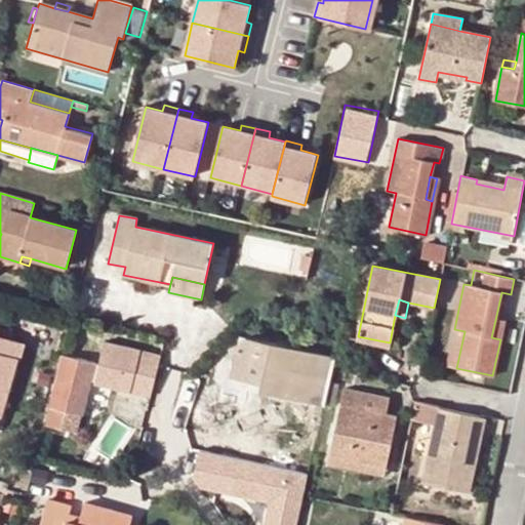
[(503,321),(495,320),(491,337),(500,339),(503,321)]
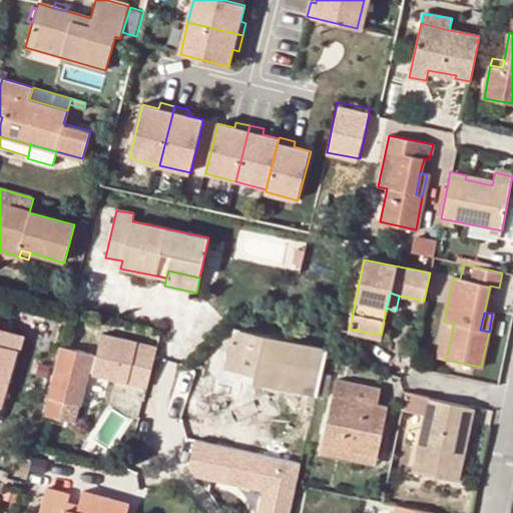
[(436,358),(446,360),(454,324),(444,322),(436,358)]
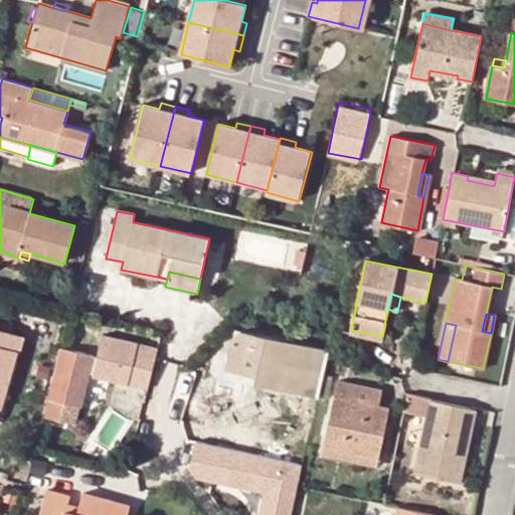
[(0,346),(17,351),(22,336),(0,329),(0,346)]
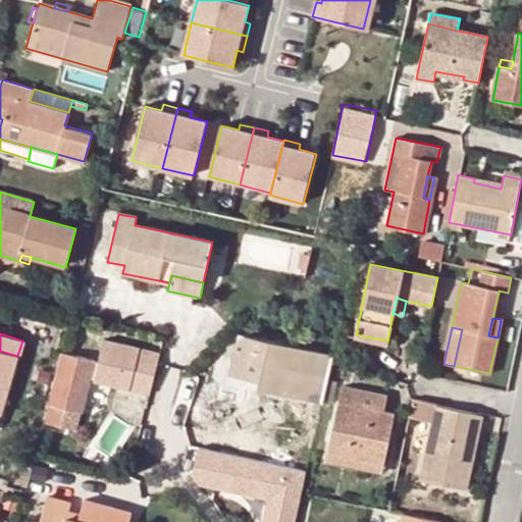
[(228,374),(244,378),(257,381),(255,389),(321,404),(321,400),(326,378),(329,366),(331,355),(238,334),(228,374)]
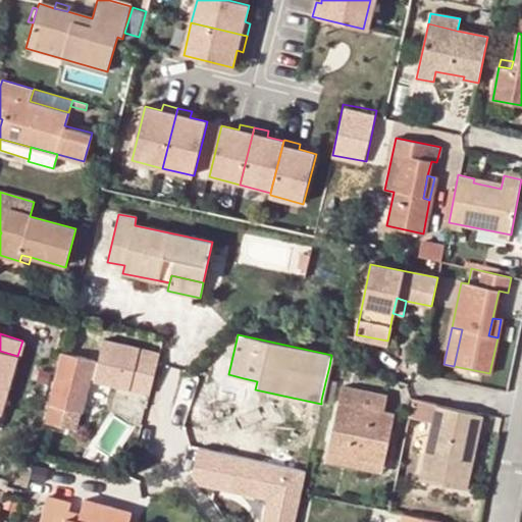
[(386,347),(387,341),(356,334),(354,341),(386,347)]
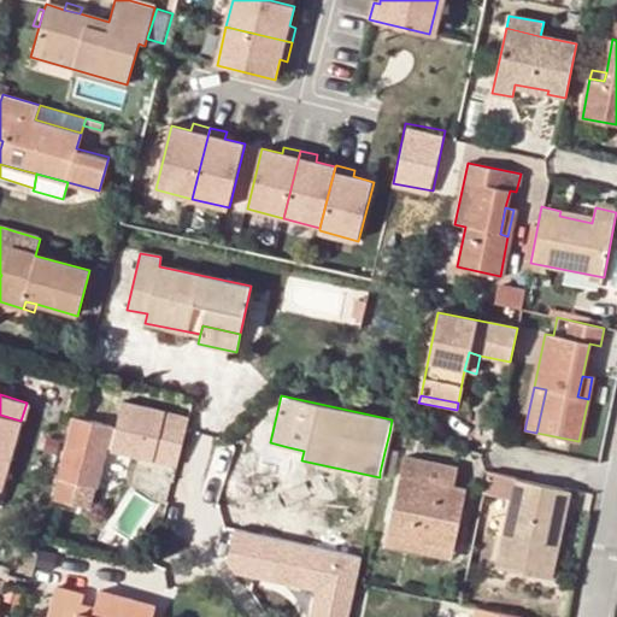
[(0,489),(0,491),(21,421),(0,415),(0,489)]
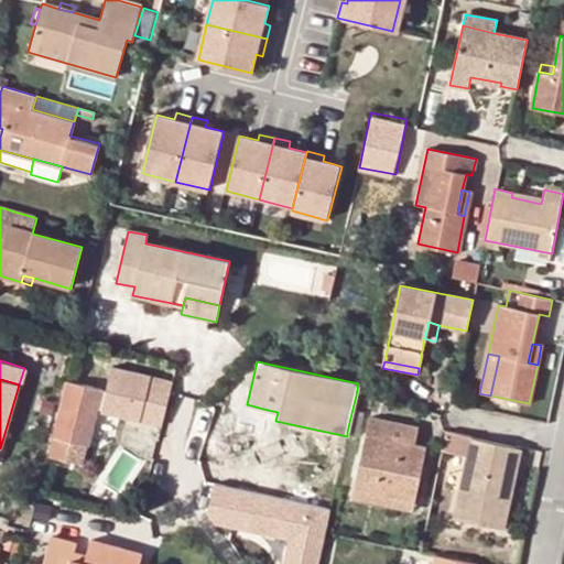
[(88,448),(102,391),(66,381),(52,440),(56,441),(52,458),(80,465),(85,448),(88,448)]
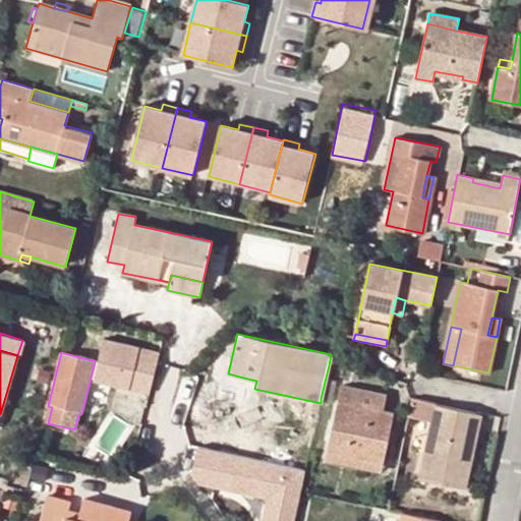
[(254,389),(256,381),(243,378),(241,385),(254,389)]
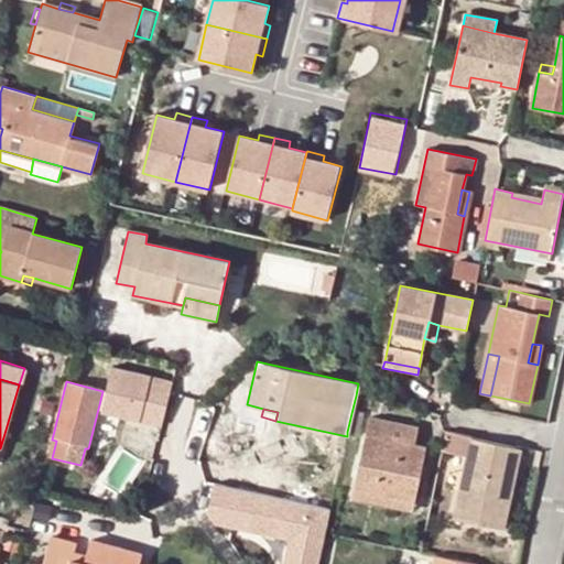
[(358,435),(364,412),(353,409),(347,432),(358,435)]
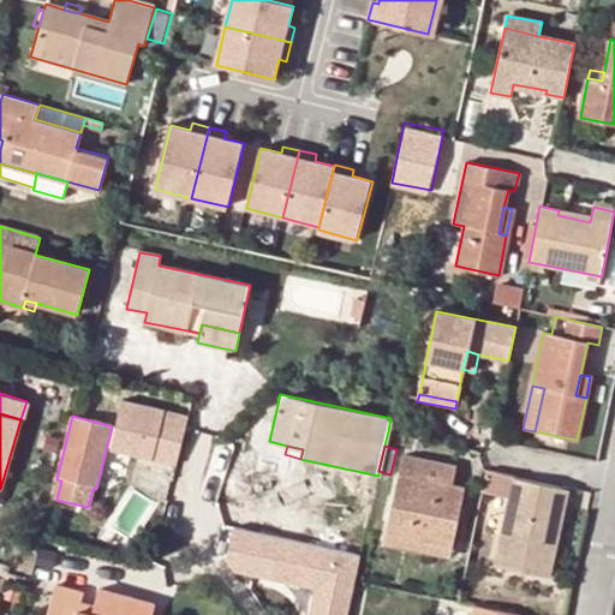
[(405,457),(389,533),(449,547),(463,488),(451,487),(454,466),(405,457)]
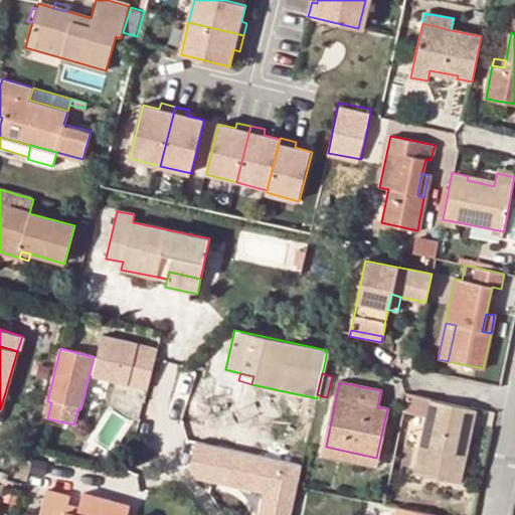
[(402,410),(426,415),(430,400),(406,394),(402,410)]
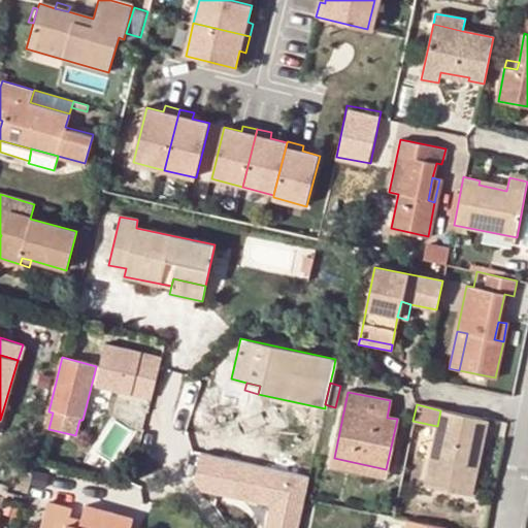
[(440,410),(437,426),(424,486),(471,495),(477,466),(475,465),(481,436),(484,437),(487,420),(440,410)]
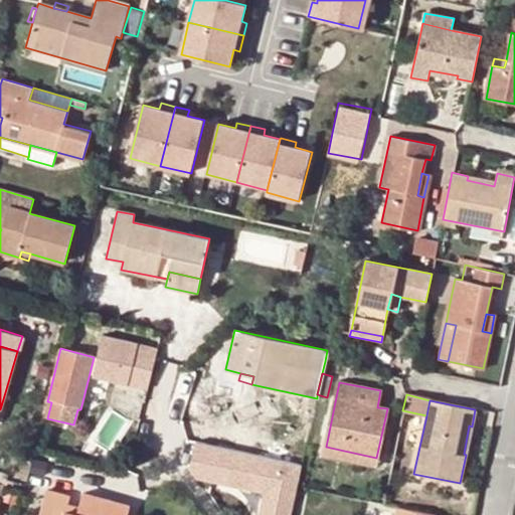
[(293,514),(303,459),(194,440),(188,476),(263,489),(258,514),(293,514)]
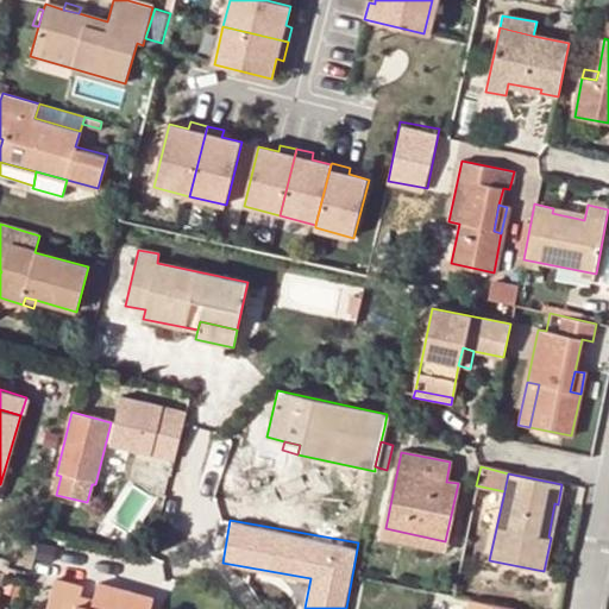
[(444,550),(445,541),(385,528),(383,538),(444,550)]
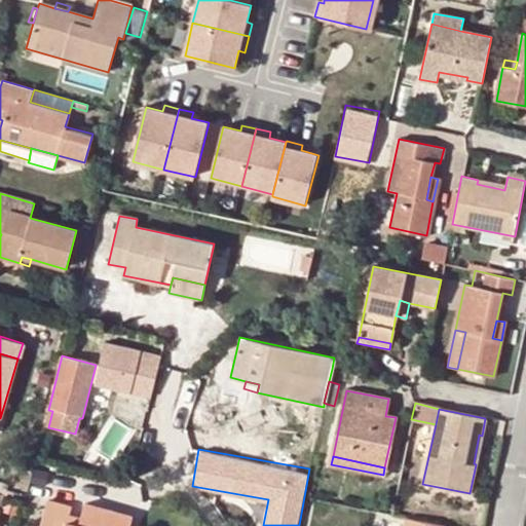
[(78,525),(67,522),(69,515),(71,508),(48,501),(40,525),(129,525),(133,517),(84,503),(80,518),(78,525)]
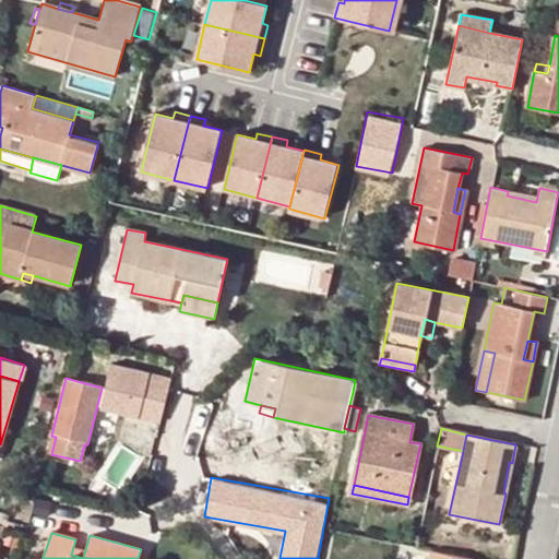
[(85,550),(73,547),(71,555),(83,558),(85,550)]
